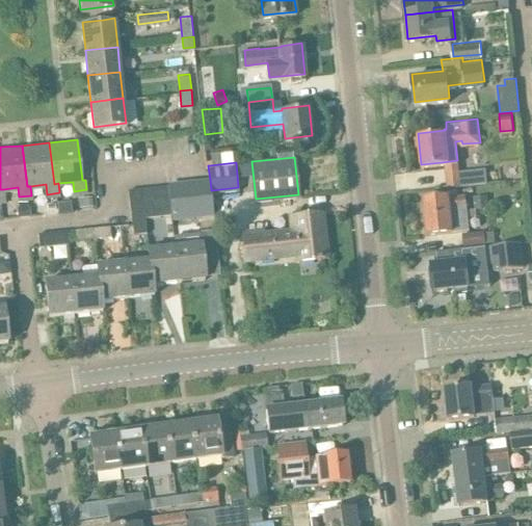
[(459,166),(444,168),(446,183),(461,181),(459,166)]
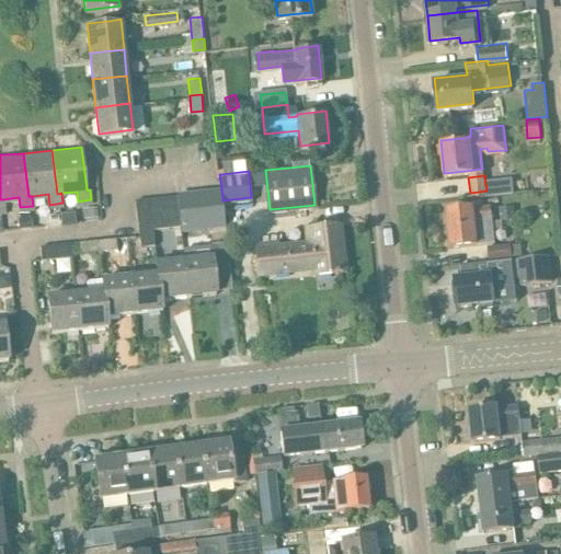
[(217,189),(202,191),(205,222),(220,220),(217,189)]
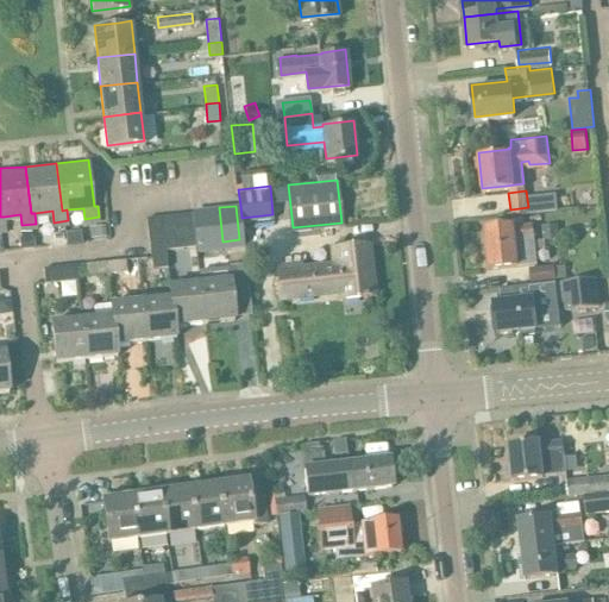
[(219,207),(205,209),(208,243),(223,242),(219,207)]
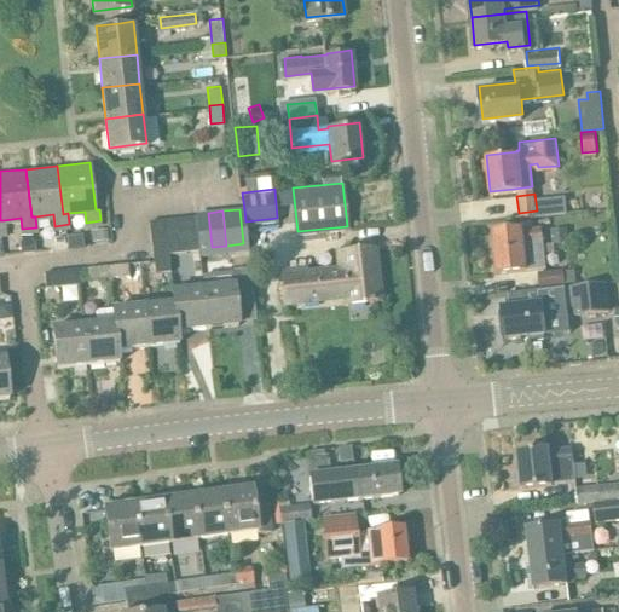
[(208,213),(194,214),(197,248),(212,247),(208,213)]
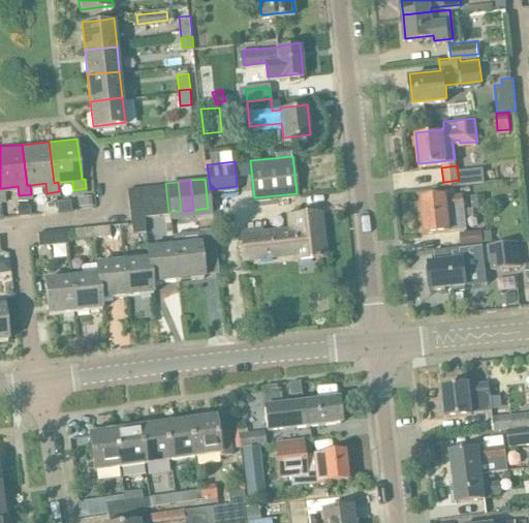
[(165,183),(153,184),(156,213),(168,212),(165,183)]
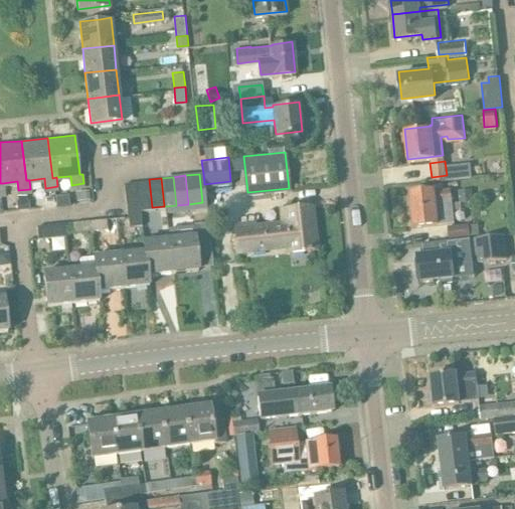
[(136,180),(139,209),(152,207),(149,179),(136,180)]
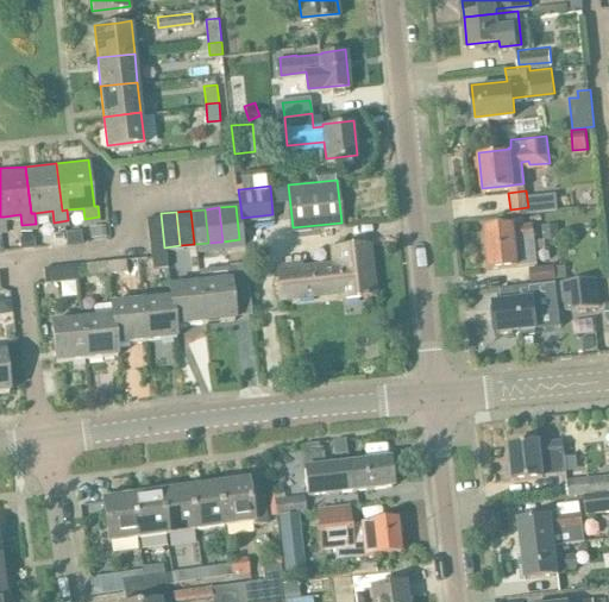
[(167,264),(164,248),(161,213),(146,215),(151,265),(167,264)]
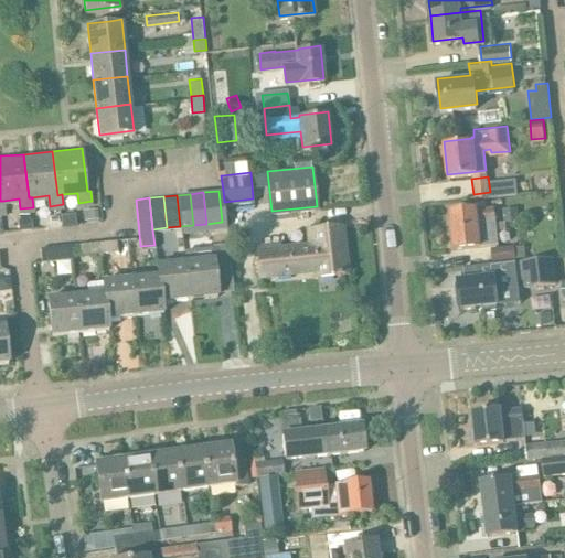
[(475,205),(472,205),(451,208),(455,246),(499,240),(494,204),(475,206),(475,205)]
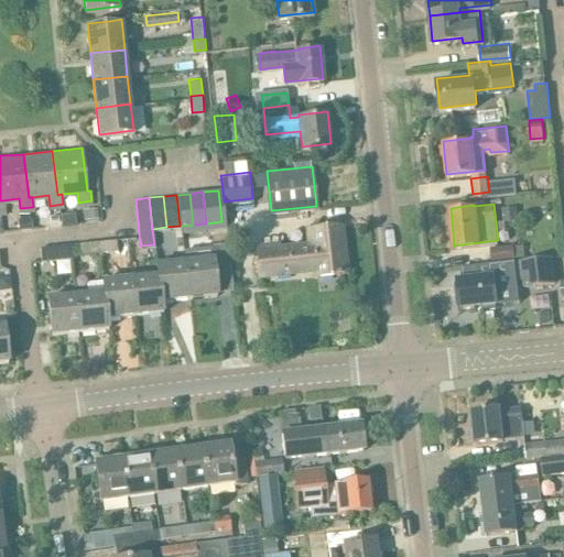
[(517,204),(501,205),(502,218),(518,217),(517,204)]
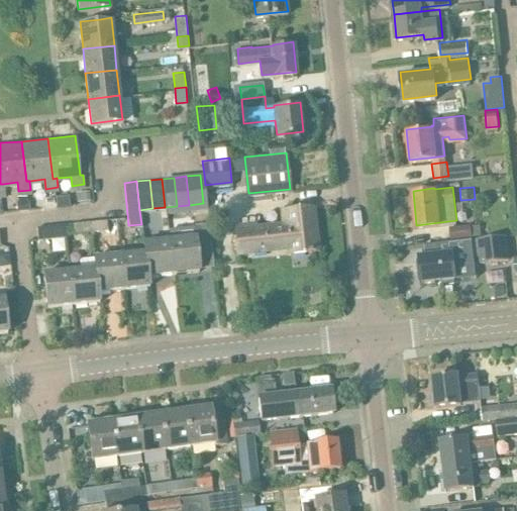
[(89,188),(76,189),(77,199),(90,198),(89,188)]
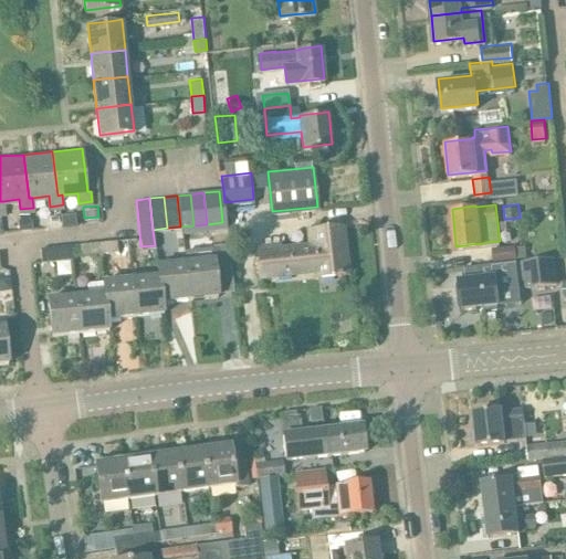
[(59,210),(49,211),(50,223),(60,222),(59,210)]
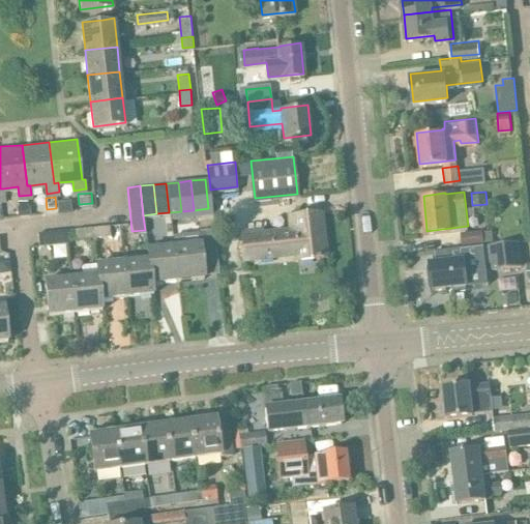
[(20,203),(17,204),(18,212),(31,211),(30,202),(28,202),(20,203)]
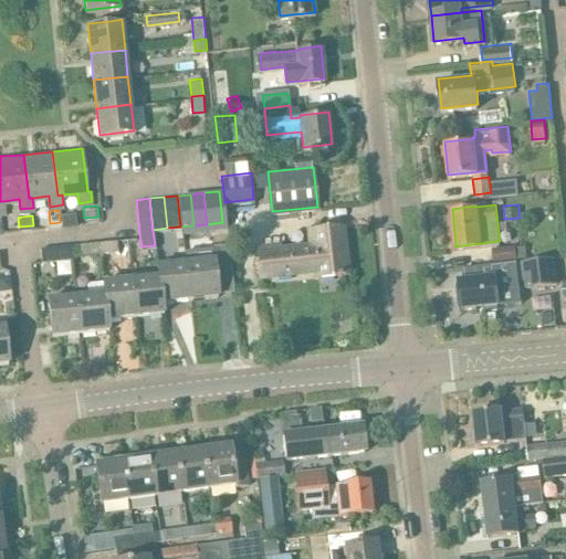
[(341,224),(318,227),(311,228),(313,245),(281,249),(281,244),(258,246),(261,274),(317,267),(318,274),(346,271),(341,224)]
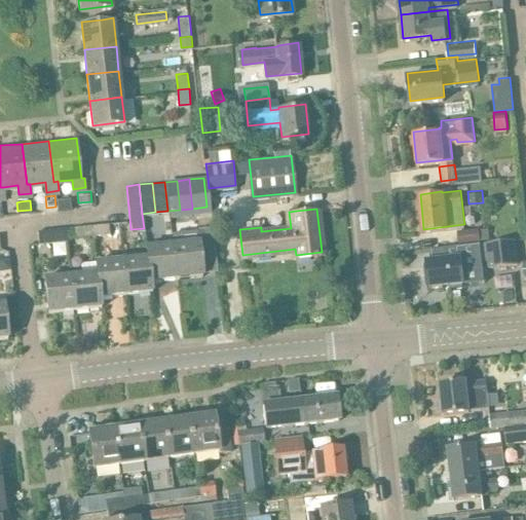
[(109,221),(91,223),(92,234),(110,232),(109,221)]
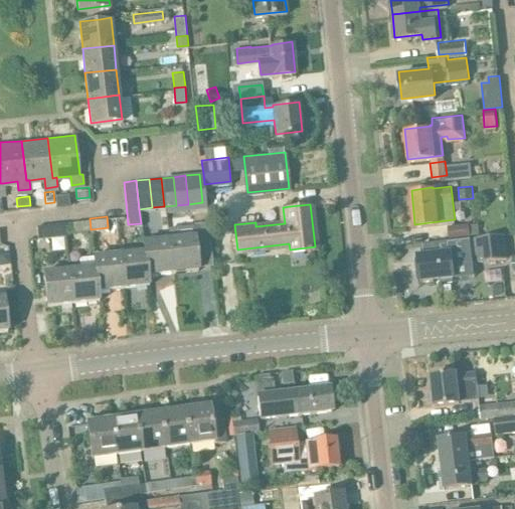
[(73,230),(91,229),(90,218),(72,220),(73,230)]
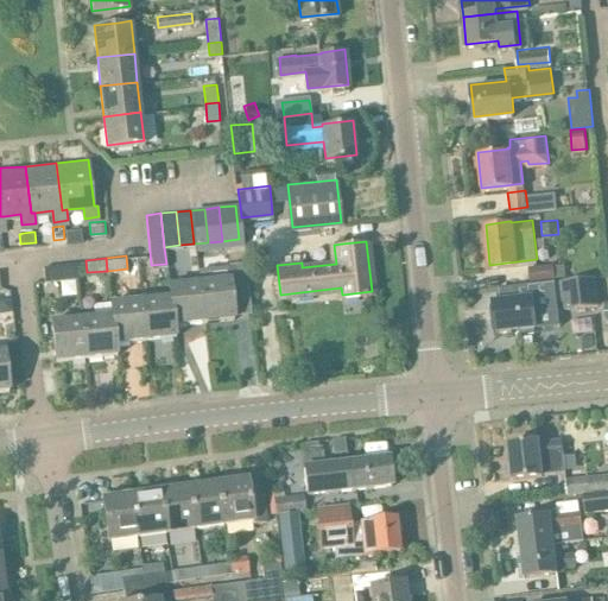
[(556,276),(553,260),(530,264),(531,279),(556,276)]
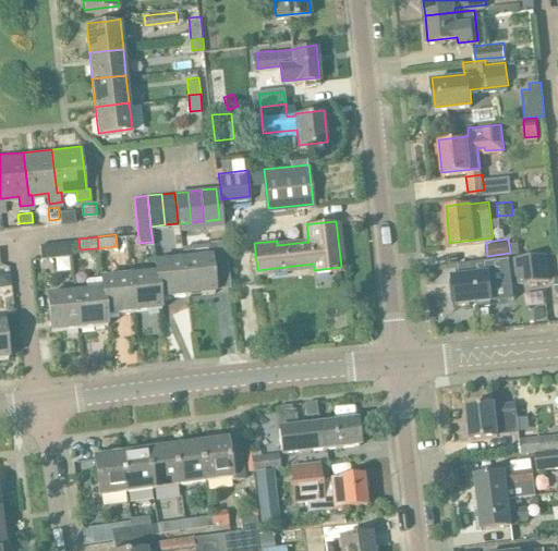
[(70,254),(69,240),(39,243),(40,257),(70,254)]
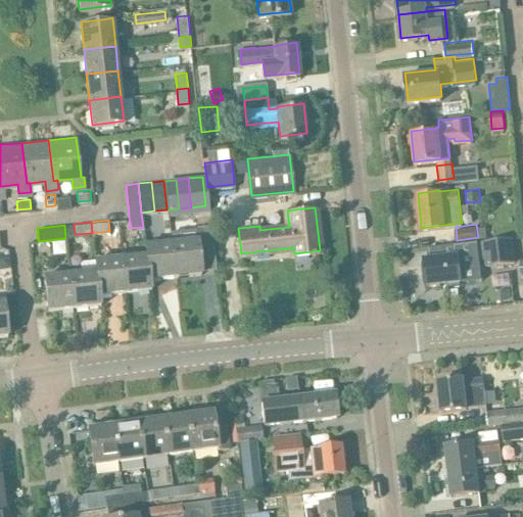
[(201,271),(198,237),(197,228),(171,231),(172,240),(171,240),(175,274),(201,271)]
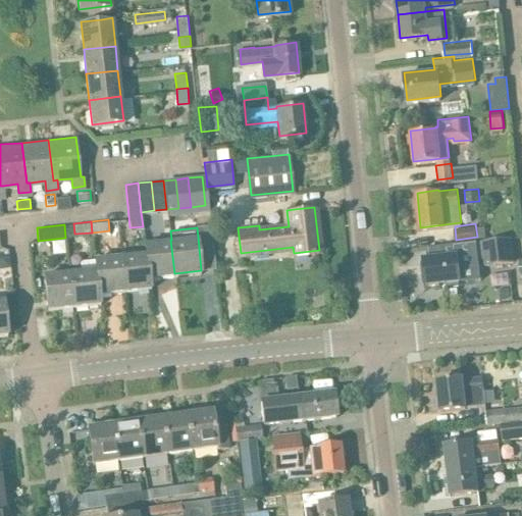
[(515,259),(512,235),(483,238),(485,262),(515,259)]
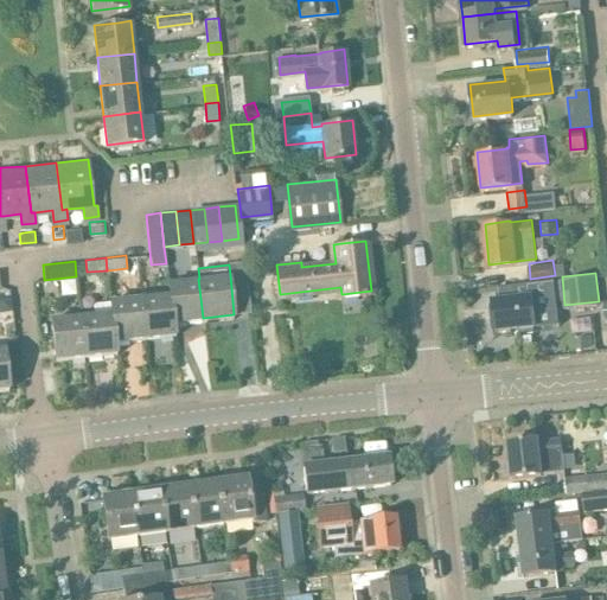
[(494,312),(491,312),(492,324),(496,324),(496,329),(521,326),(521,330),(534,329),(532,324),(535,324),(534,310),(557,306),(554,278),(512,282),(513,295),(497,297),(493,298),(494,312)]
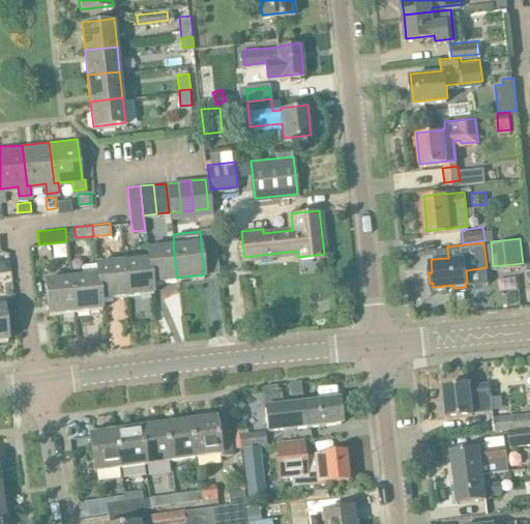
[(152,281),(177,278),(173,243),(146,246),(147,258),(148,258),(151,281),(152,281)]
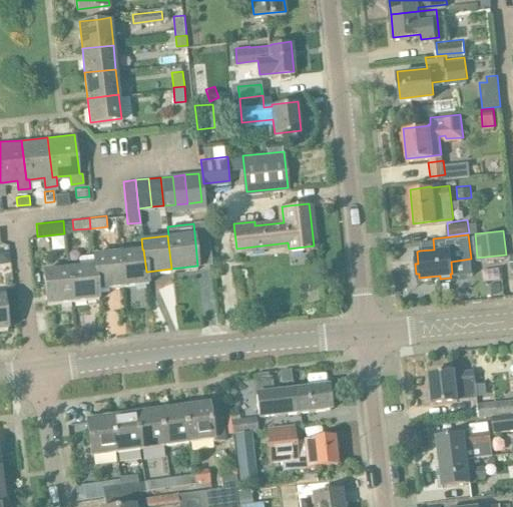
[(9,248),(0,248),(0,262),(10,261),(9,248)]
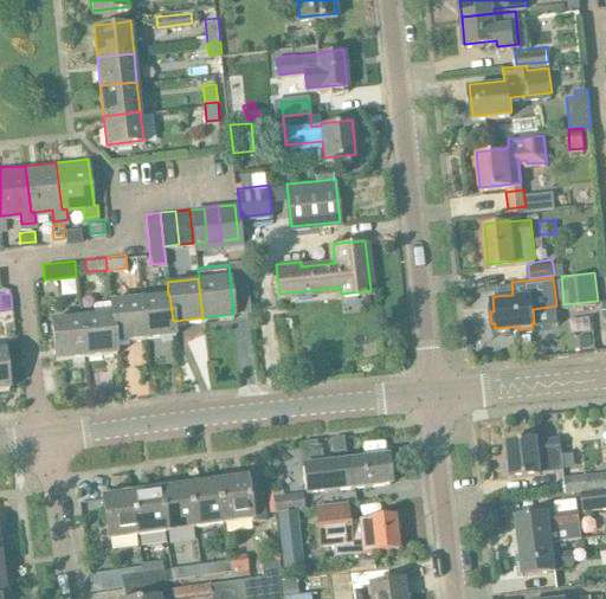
[(175,333),(174,321),(173,321),(169,295),(168,295),(140,297),(143,336),(175,333)]
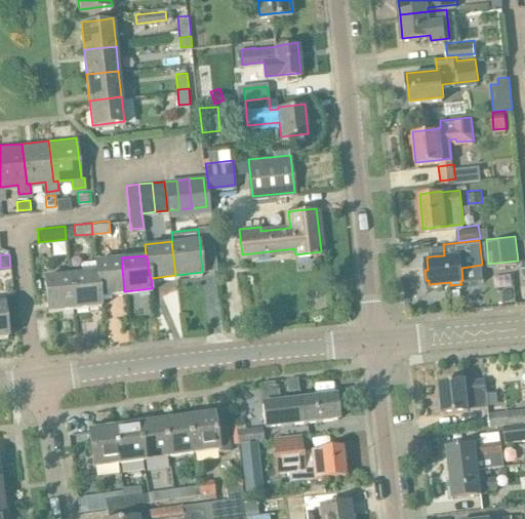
[(98,293),(101,293),(124,291),(121,257),(94,261),(95,270),(96,270),(98,293)]
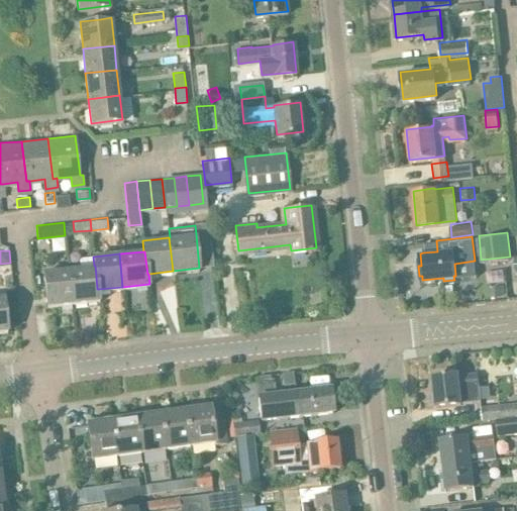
[(80,268),(70,269),(73,302),(100,299),(99,289),(97,289),(95,266),(94,266),(93,257),(93,256),(81,257),(79,259),(80,268)]
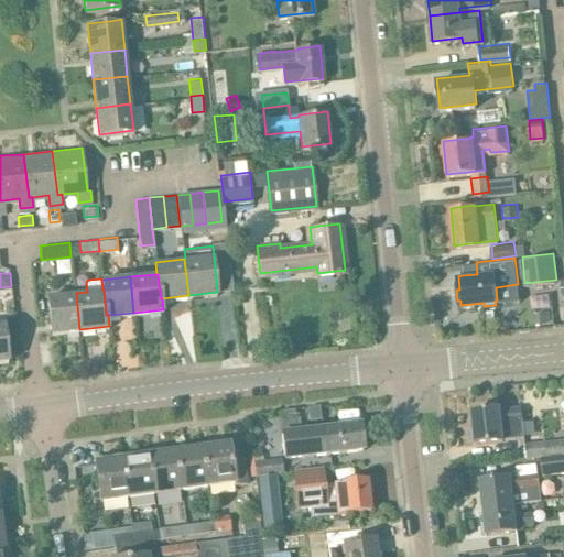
[(52,331),(79,329),(76,293),(49,295),(52,331)]
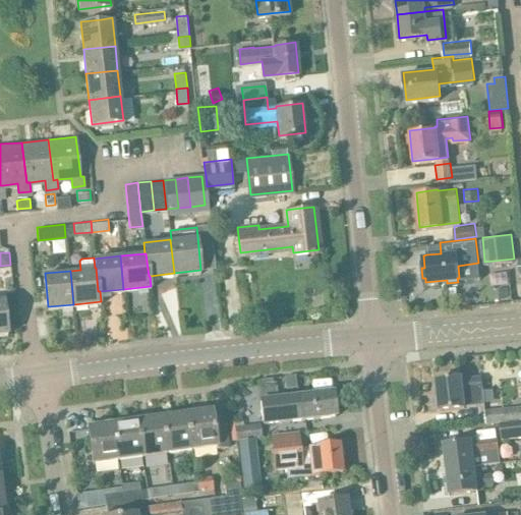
[(485,401),(481,374),(462,376),(462,374),(437,377),(440,407),(465,405),(465,404),(485,401)]
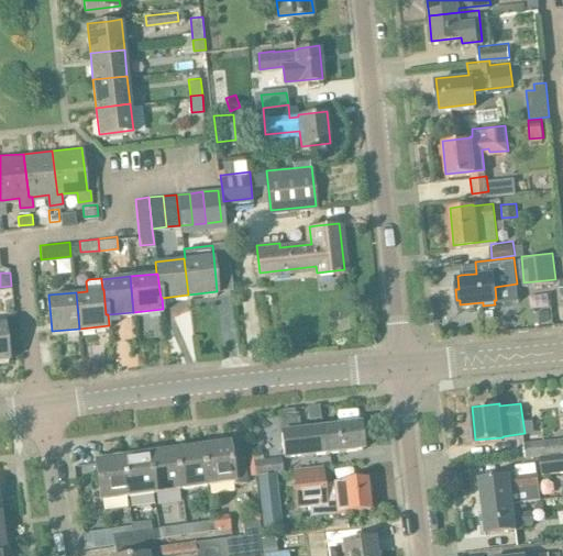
[(327,449),(342,448),(363,445),(361,419),(282,429),(285,454),(327,448),(327,449)]
